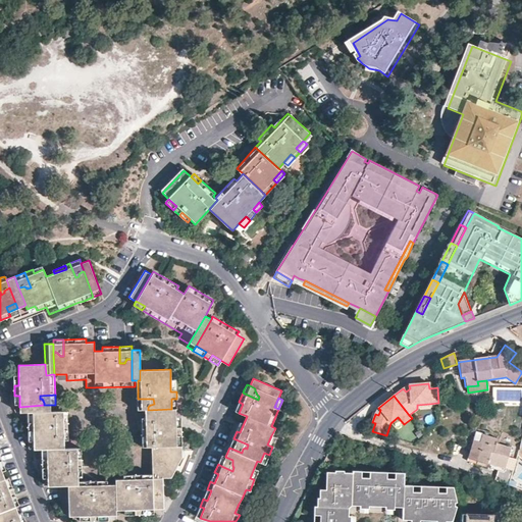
[(145,410),(148,410),(148,407),(149,406),(150,405),(151,405),(154,404),(153,399),(138,399),(138,409),(145,410)]
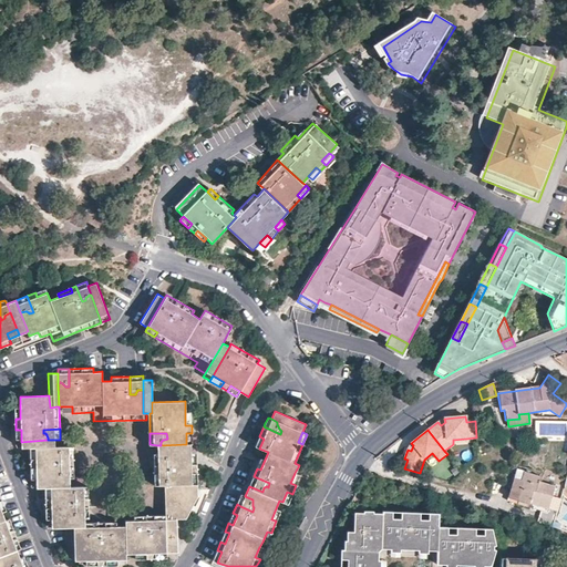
[(48,440),(21,442),(22,452),(30,452),(35,451),(60,450),(60,440),(48,440)]
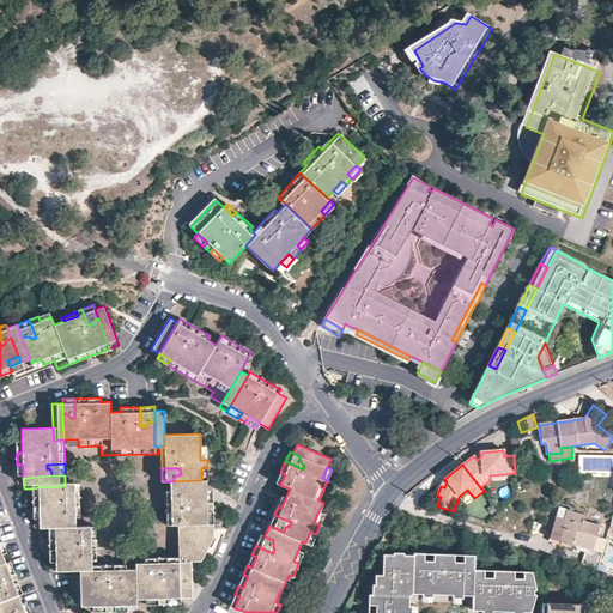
[(84,486),(83,485),(70,486),(70,491),(68,492),(67,493),(66,495),(65,495),(65,498),(85,497),(84,486)]
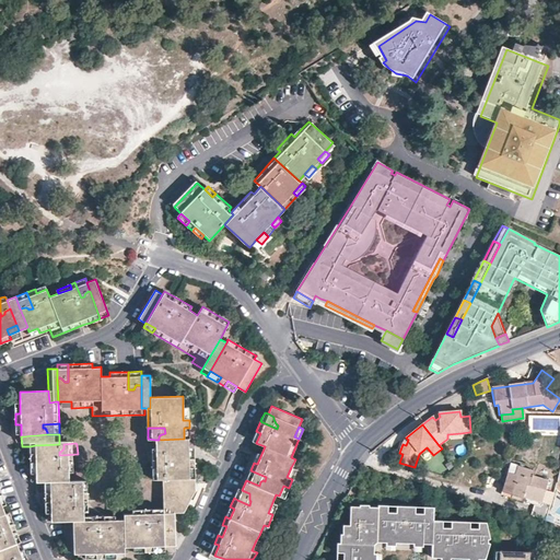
[(45,502),(51,502),(51,513),(79,512),(79,508),(78,506),(77,505),(76,504),(74,504),(74,500),(93,500),(93,492),(89,492),(88,491),(88,481),(74,481),(73,473),(73,467),(78,467),(78,454),(59,455),(59,452),(60,452),(61,451),(62,450),(63,448),(63,444),(59,444),(35,445),(36,457),(30,457),(30,463),(31,481),(32,482),(44,481),(45,497),(45,502)]
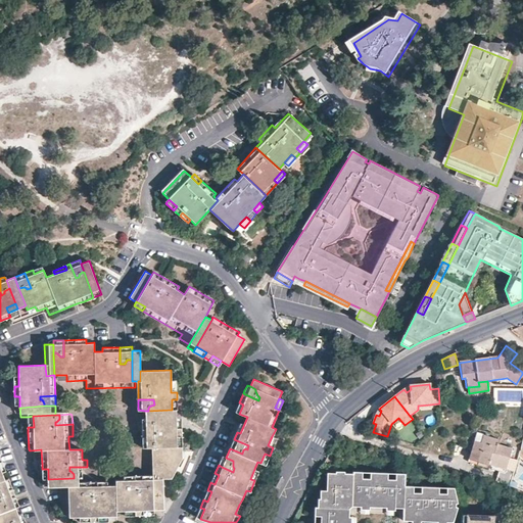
[(142,418),(142,429),(158,428),(158,418),(145,418),(142,418)]
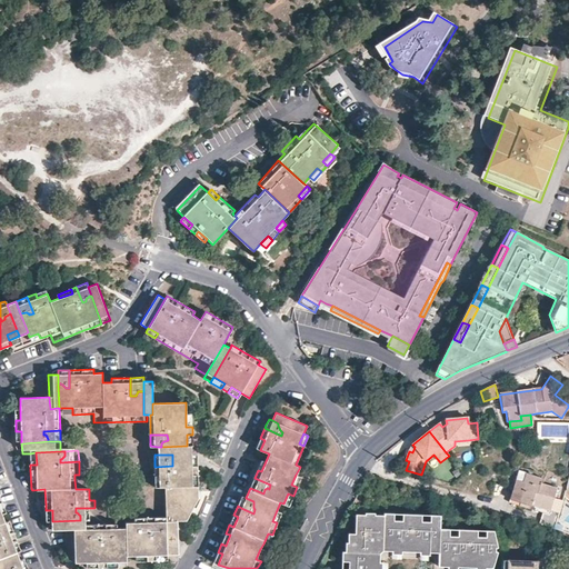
[(172,466),(155,467),(155,489),(166,489),(166,521),(177,520),(178,525),(187,525),(187,520),(187,510),(192,509),(198,498),(198,492),(198,463),(197,455),(192,455),(191,455),(172,455),(172,466)]
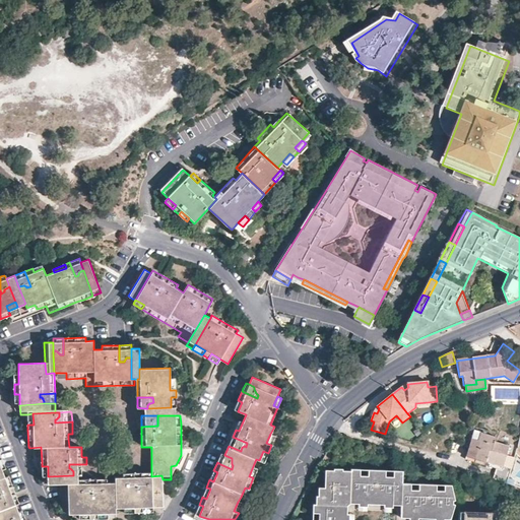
[(506,481),(514,456),(506,453),(509,446),(497,442),(493,440),(494,436),(479,432),(477,439),(477,440),(479,442),(479,443),(479,444),(474,462),(483,465),(496,469),(493,478),(506,481)]
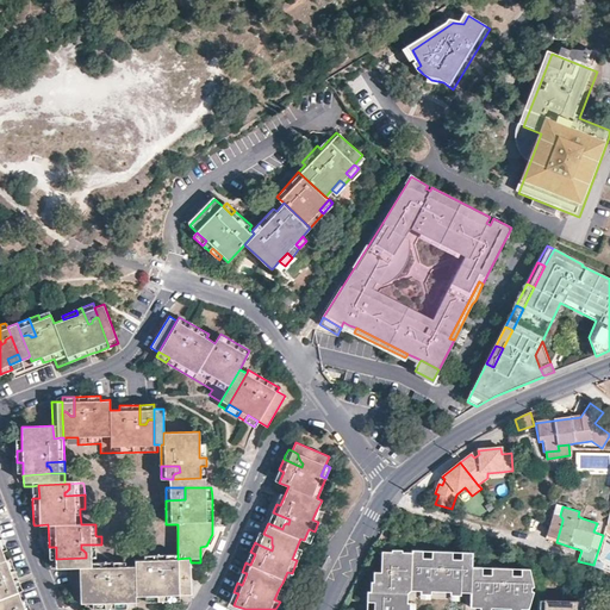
[(312,520),(318,522),(323,511),(317,509),(312,520)]
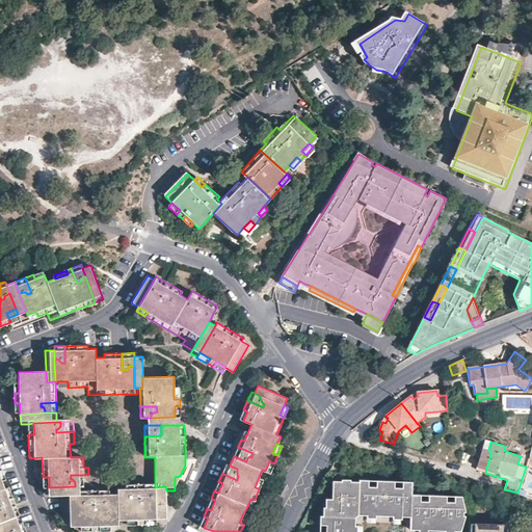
[(253,453),(238,447),(237,448),(236,450),(234,456),(246,461),(247,457),(248,457),(249,456),(250,456),(251,457),(253,453)]
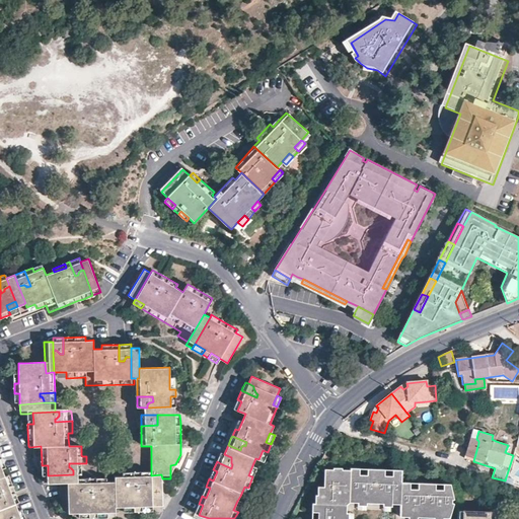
[(464,458),(473,461),(478,443),(478,442),(478,441),(476,439),(470,437),(464,458)]
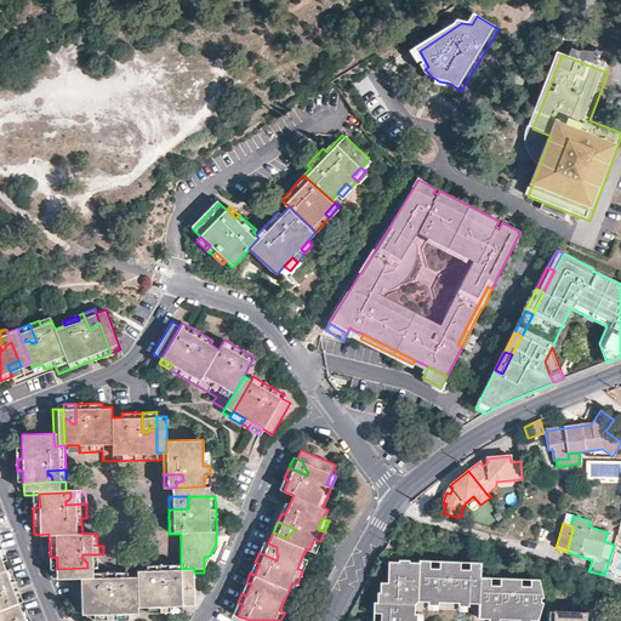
[(314,539),(309,550),(315,552),(320,541),(314,539)]
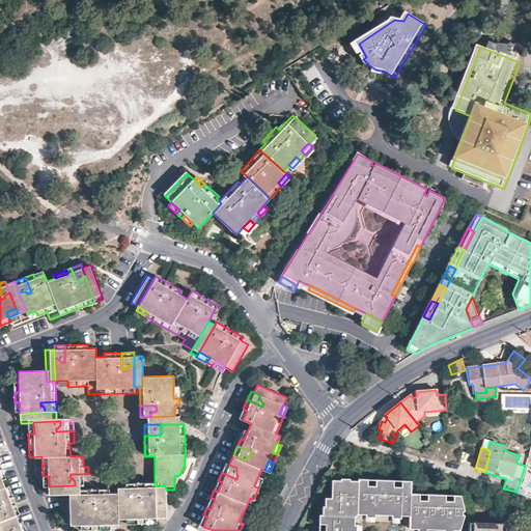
[(0,530),(26,530),(25,530),(22,530),(19,523),(23,521),(20,513),(16,514),(11,505),(16,503),(12,496),(9,497),(5,487),(9,485),(6,478),(2,479),(0,473),(0,469),(2,468),(0,463),(0,530)]
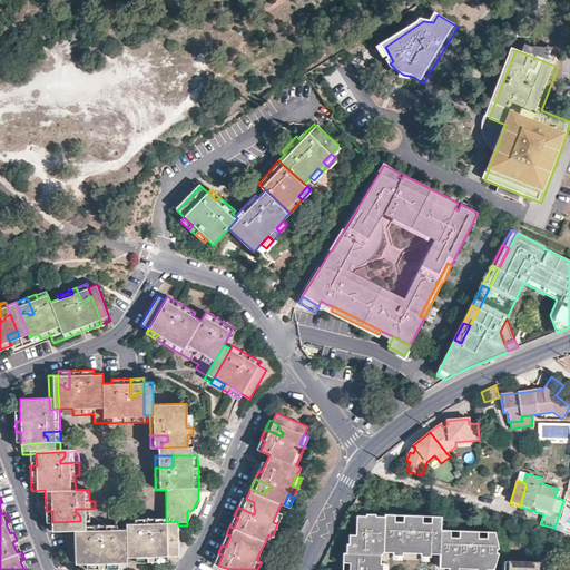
[(254,502),(246,499),(244,504),(242,509),(254,514),(255,510),(254,509),(254,502)]
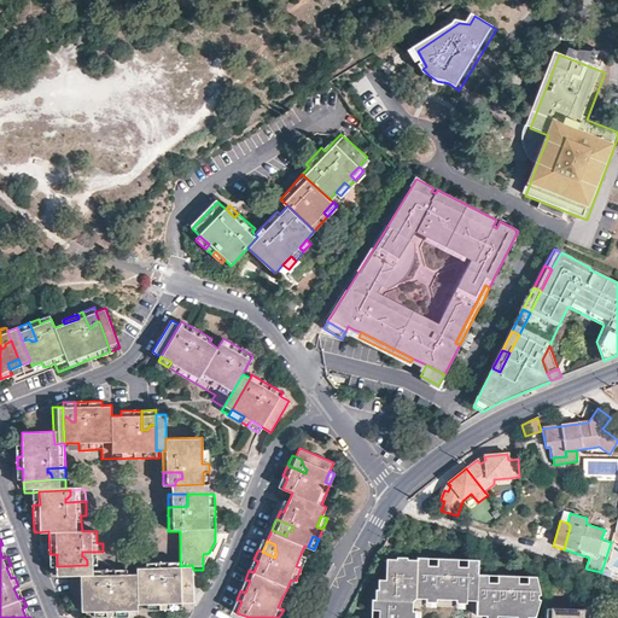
[(103,564),(103,552),(82,552),(82,557),(83,557),(85,558),(86,559),(87,560),(87,565),(94,564),(101,564),(103,564)]
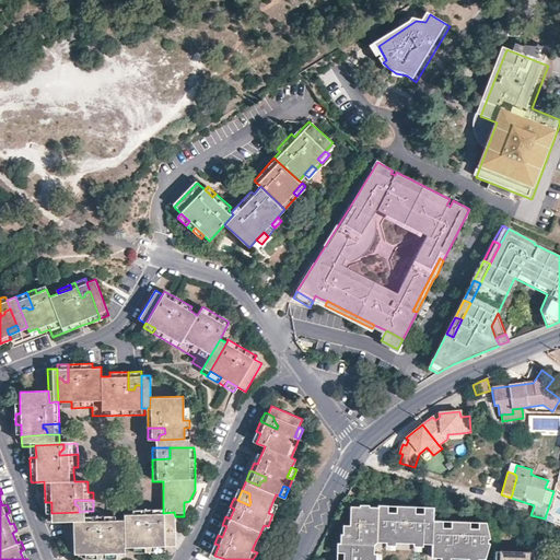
[(268,513),(272,514),(277,504),(272,502),(268,513)]
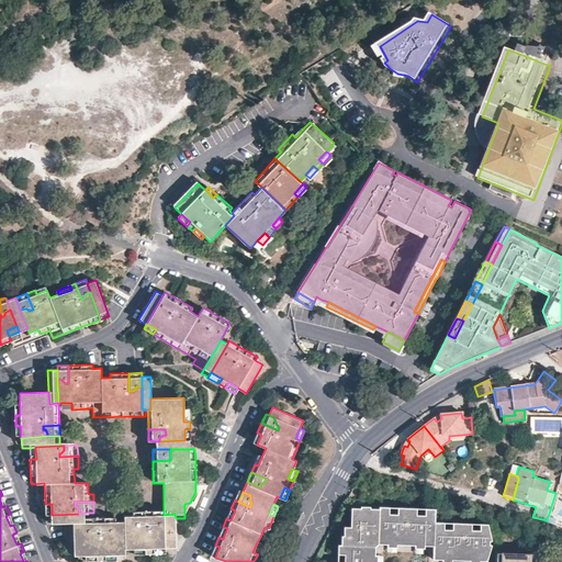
[(372,561),(373,561),(373,558),(373,552),(373,544),(367,544),(367,535),(377,536),(377,542),(386,542),(388,536),(396,537),(395,542),(414,543),(415,537),(424,538),(424,544),(433,544),(434,520),(435,507),(426,507),(425,514),(416,513),(416,506),(398,505),(398,513),(388,512),(389,505),(356,504),(355,518),(348,517),(348,525),(345,525),(345,537),(337,537),(337,550),(345,550),(344,560),(336,560),(336,561),(372,561)]
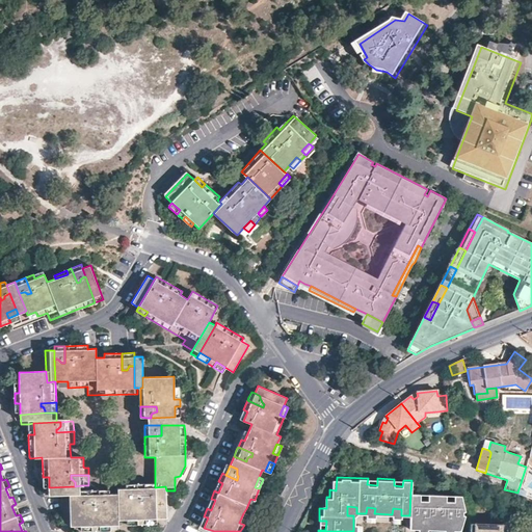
[(75,486),(49,487),(49,496),(61,495),(69,496),(78,496),(81,496),(81,485),(75,486)]
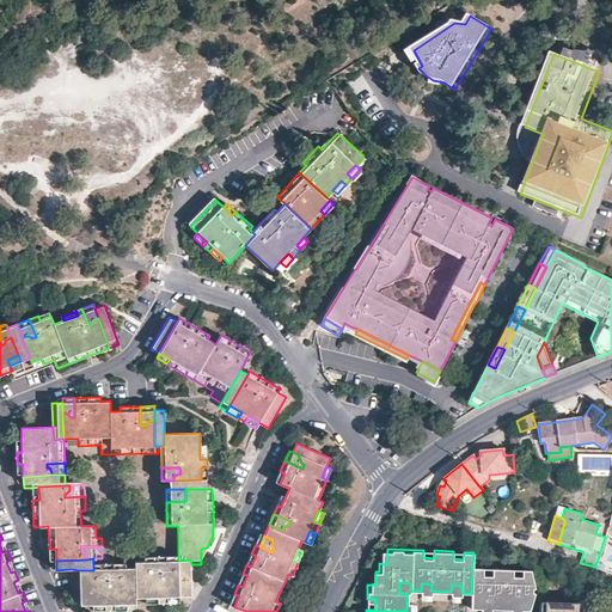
[(178,561),(179,562),(179,597),(193,595),(191,564),(190,560),(178,561)]
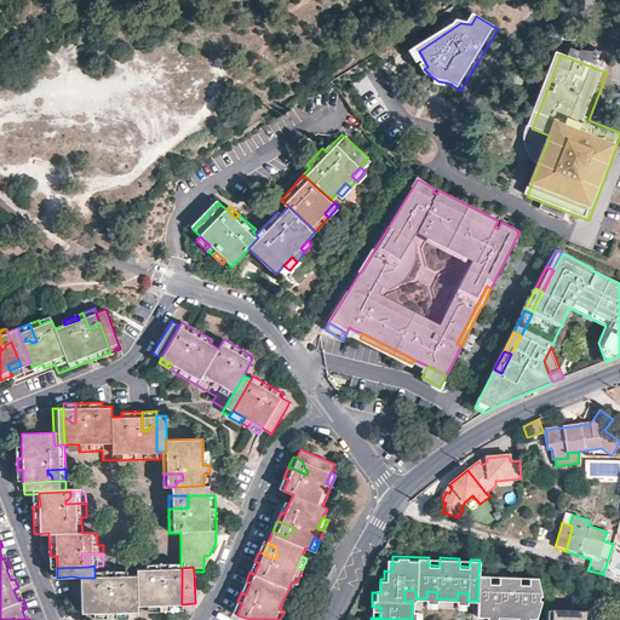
[(338,570),(334,568),(328,579),(332,581),(338,570)]
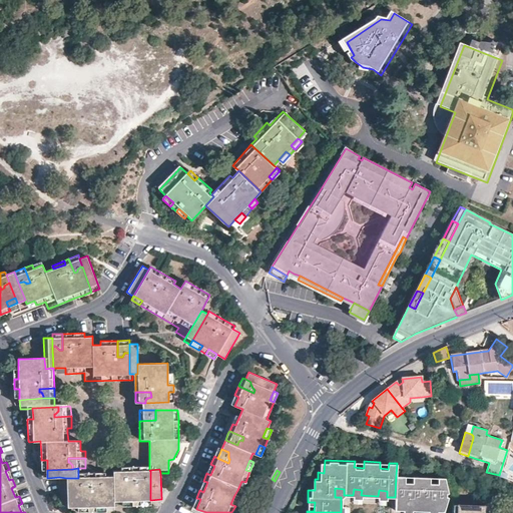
[(113,481),(114,501),(122,501),(131,500),(131,505),(136,505),(141,505),(141,500),(150,500),(150,471),(130,472),(131,476),(120,476),(113,476),(113,481)]
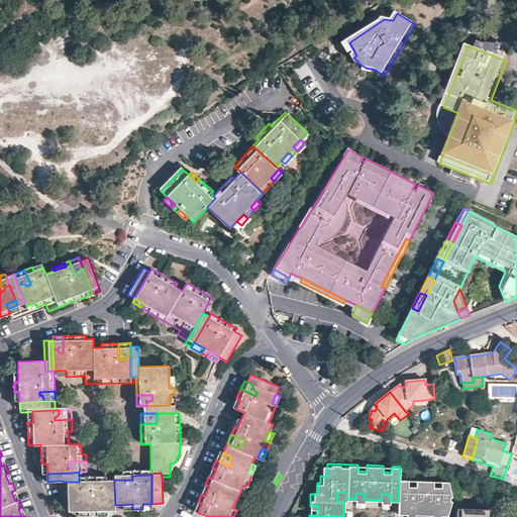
[(399,479),(398,501),(397,512),(406,513),(406,507),(414,507),(414,514),(431,515),(431,507),(440,508),(439,515),(446,515),(448,480),(441,480),(440,487),(432,486),(432,480),(416,479),(416,486),(408,485),(408,479),(399,479)]
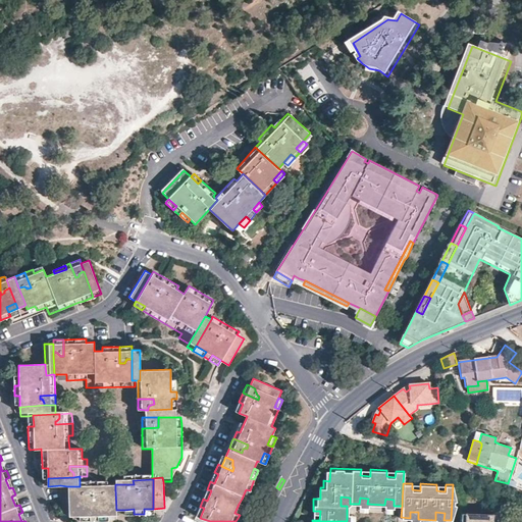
[(106,485),(96,486),(96,503),(101,503),(101,502),(101,501),(102,500),(103,499),(105,499),(107,498),(107,489),(106,485)]
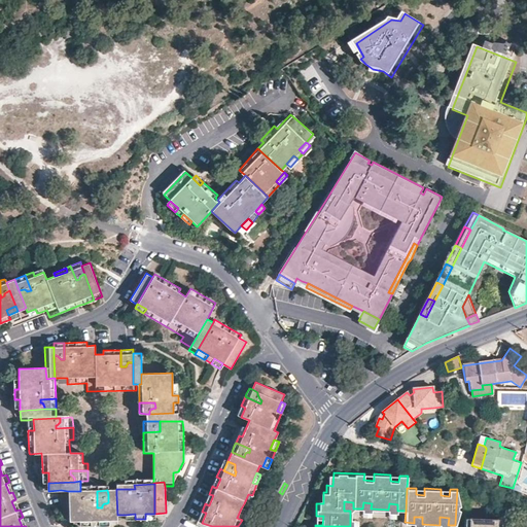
[(97,507),(97,491),(80,491),(77,491),(68,491),(69,521),(80,521),(91,520),(91,526),(95,525),(99,525),(99,520),(109,520),(108,502),(106,503),(104,503),(103,504),(102,505),(102,506),(102,507),(97,507)]
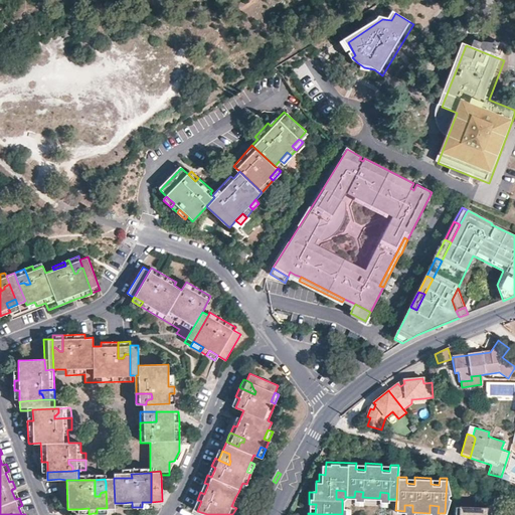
[(115,503),(114,483),(106,483),(106,491),(107,508),(115,508),(115,503)]
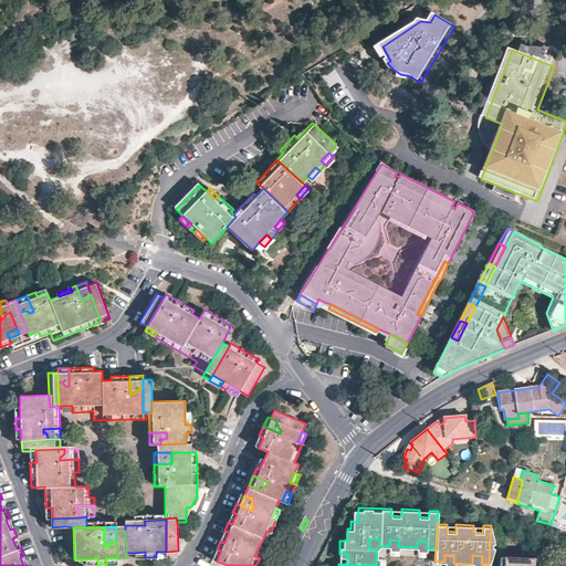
[(369,548),(376,548),(379,549),(379,548),(379,546),(379,540),(369,538),(369,548)]
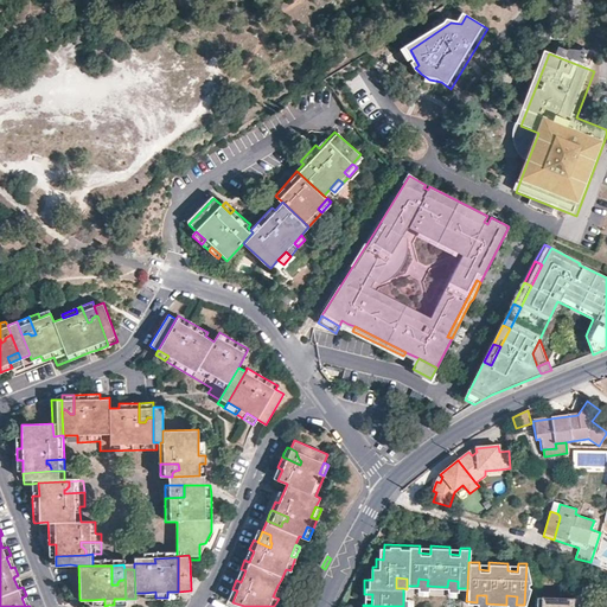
[(428,580),(419,579),(417,586),(417,589),(423,589),(427,590),(427,586),(428,580)]
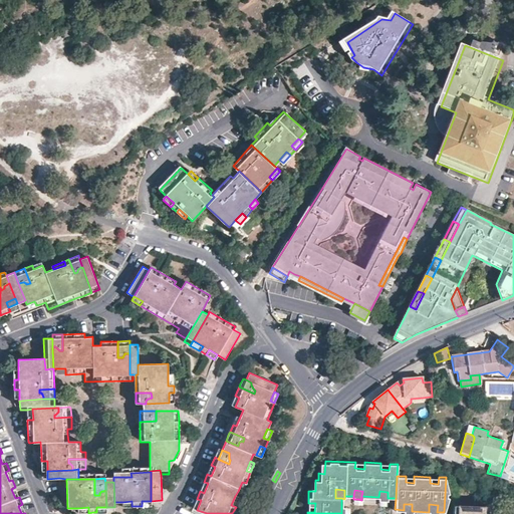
[(388,492),(379,491),(378,497),(378,500),(383,500),(388,500),(388,498),(388,492)]
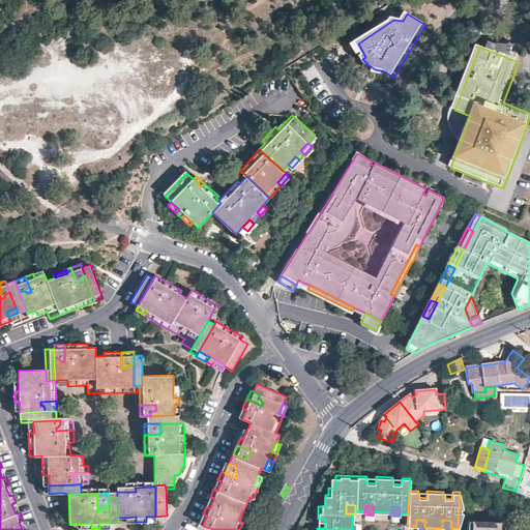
[(246,513),(242,511),(238,521),(243,523),(246,513)]
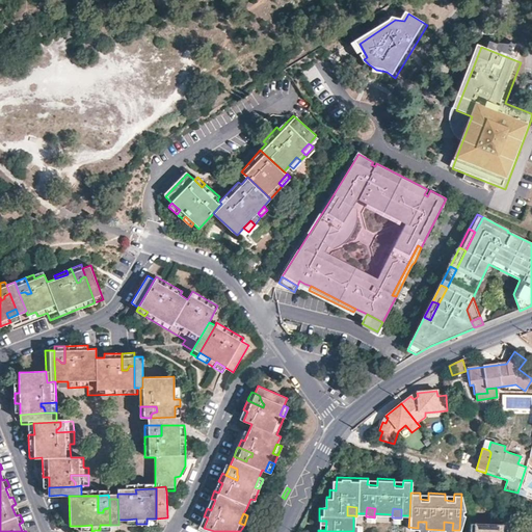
[(426,522),(418,522),(418,528),(418,531),(426,531),(426,529),(426,522)]
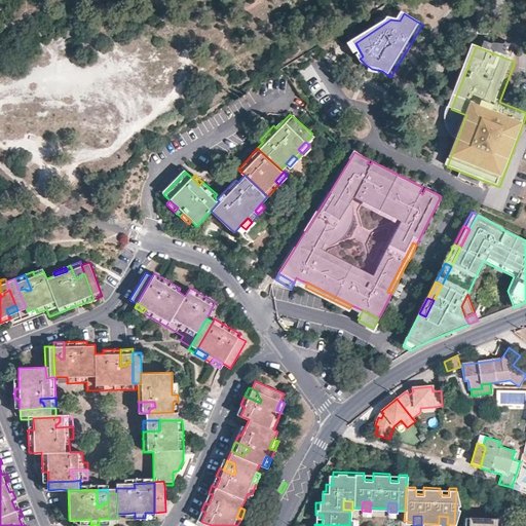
[(448,517),(439,516),(439,524),(438,525),(446,525),(447,524),(448,517)]
